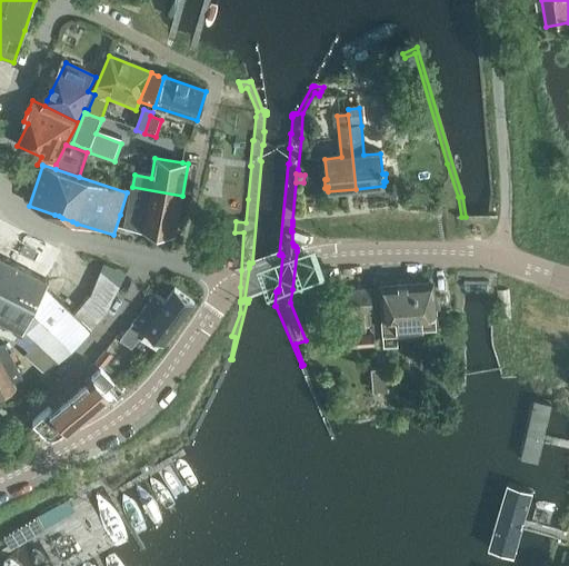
[(182,196),(132,187),(127,216),(122,215),(121,221),(120,221),(118,228),(119,228),(175,237),(182,196)]
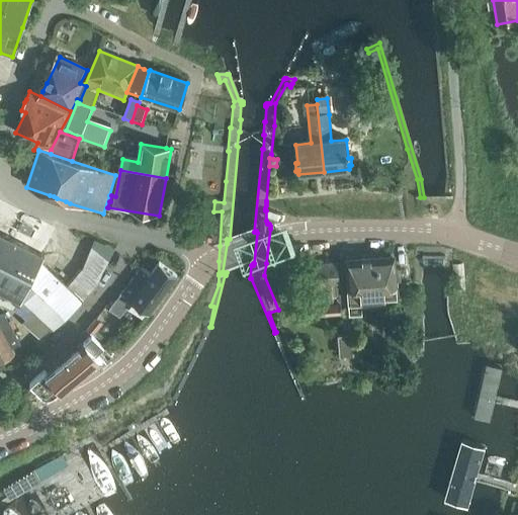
[(41,263),(44,257),(35,253),(0,235),(0,291),(20,303),(21,302),(41,263)]
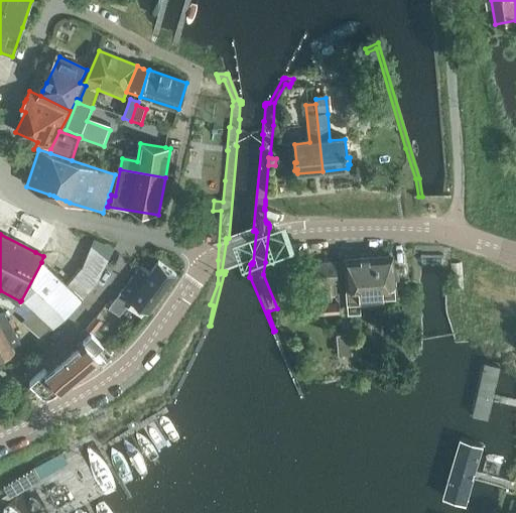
[(82,270),(67,286),(82,301),(97,285),(108,263),(112,250),(94,242),(82,270)]
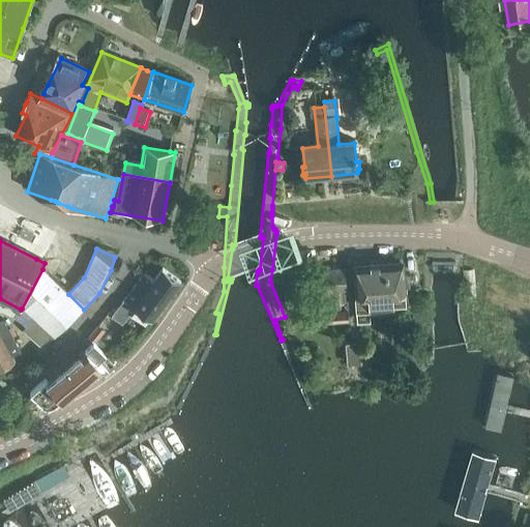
[(435,262),(435,255),(432,255),(429,255),(425,255),(425,259),(427,294),(431,294),(433,322),(432,362),(415,382),(412,384),(416,383),(433,362),(433,353),(434,323),(433,293),(434,277),(435,276),(435,265),(435,262)]
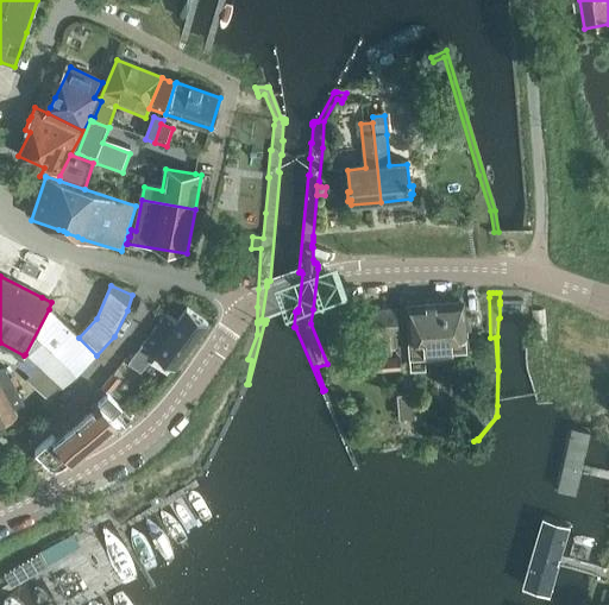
[(527,294),(523,292),(520,292),(520,302),(520,304),(520,312),(520,317),(522,319),(525,338),(526,359),(526,363),(526,372),(534,399),(537,408),(553,408),(553,405),(538,407),(528,373),(526,336),(533,335),(532,298),(532,294),(527,294)]
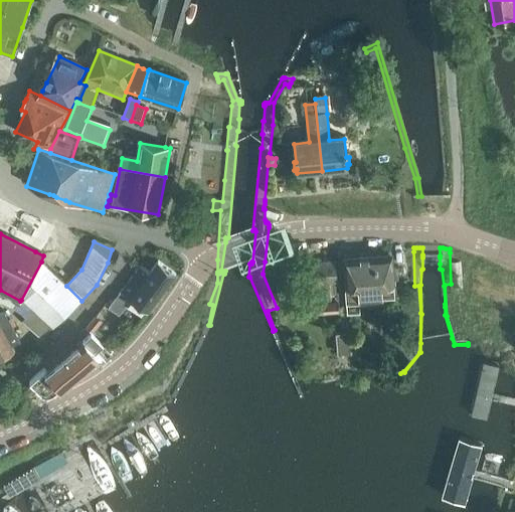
[(346,261),(349,297),(350,315),(361,315),(361,307),(384,305),(384,303),(397,302),(395,279),(398,279),(397,267),(391,268),(390,258),(368,259),(368,257),(359,257),(360,260),(346,261)]
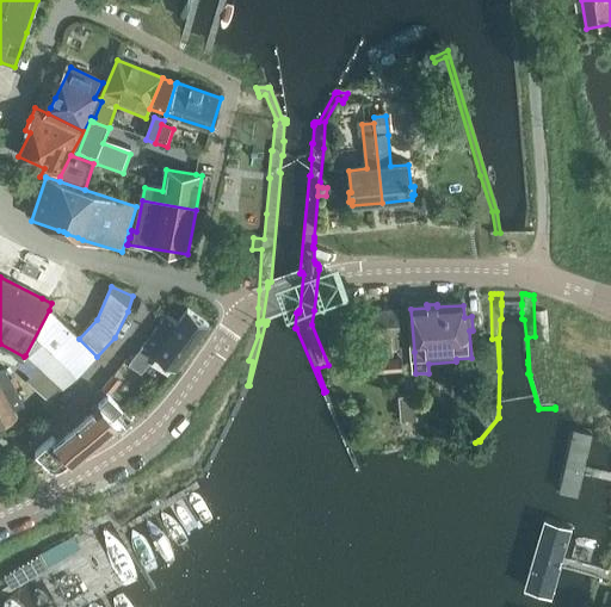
[(79,339),(49,310),(25,355),(38,367),(26,381),(49,403),(62,390),(63,391),(97,357),(79,339)]
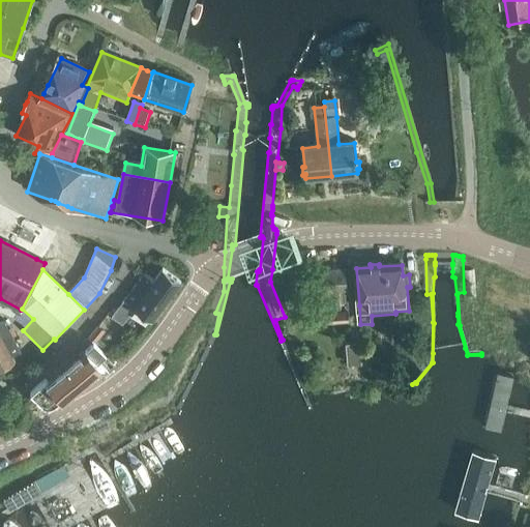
[(316,272),(319,311),(341,310),(341,300),(347,300),(345,269),(316,272)]
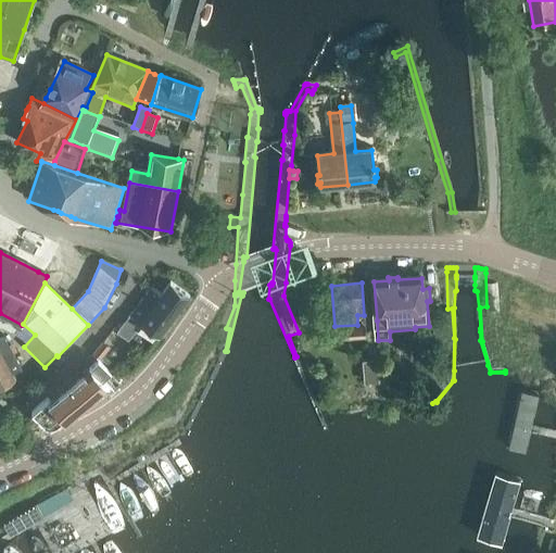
[(134,339),(142,346),(152,335),(159,340),(189,301),(190,300),(171,285),(161,297),(152,289),(146,298),(130,317),(131,318),(123,330),(118,336),(130,344),(134,339)]
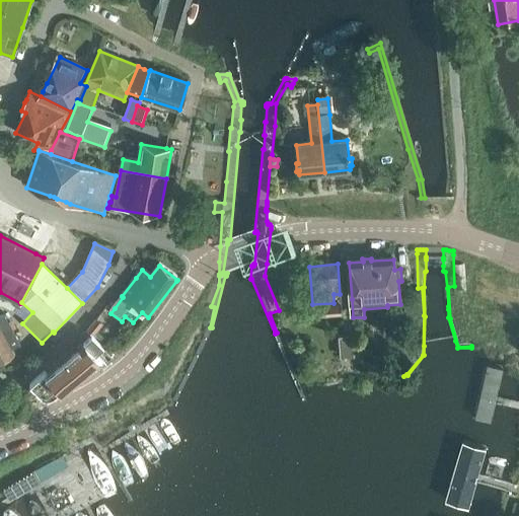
[(466,294),(463,267),(455,268),(457,294),(466,294)]
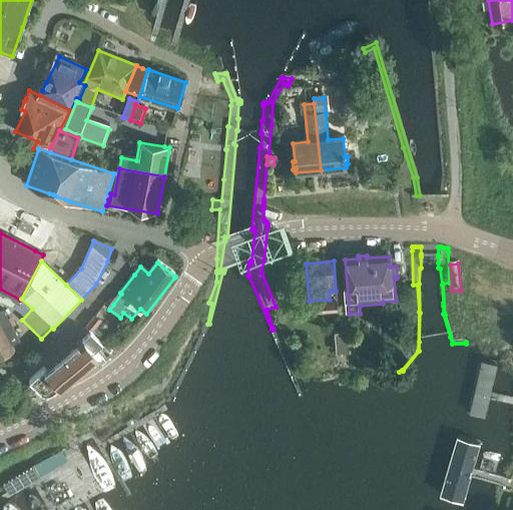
[(509,304),(493,298),(491,306),(507,312),(509,304)]
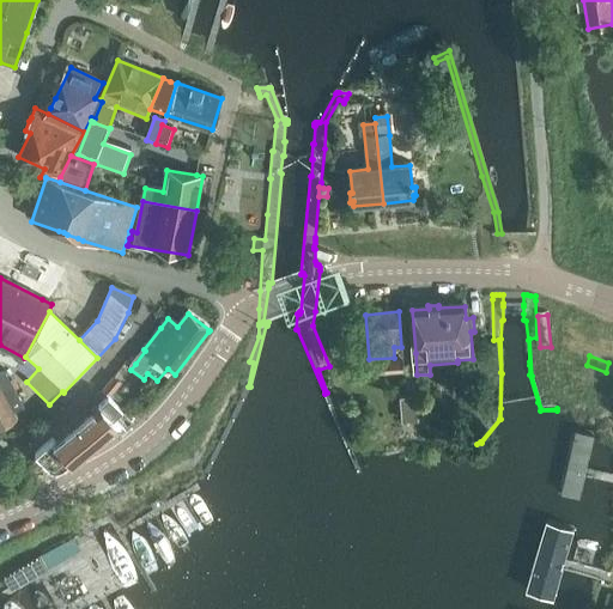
[(370,363),(371,377),(404,375),(402,360),(370,363)]
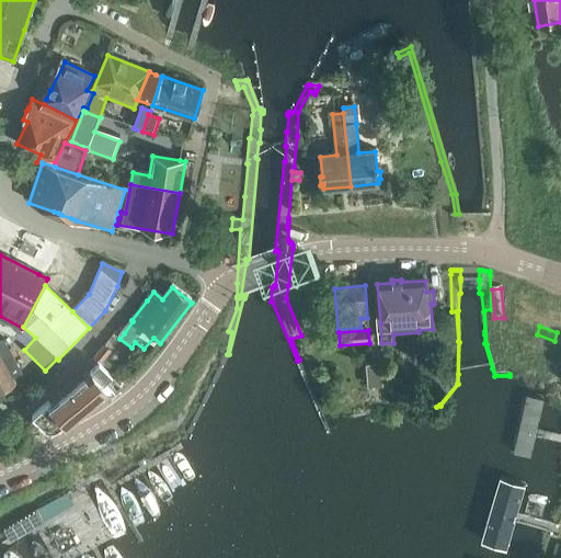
[(0,342),(0,393),(15,385),(13,380),(22,375),(3,340),(0,342)]
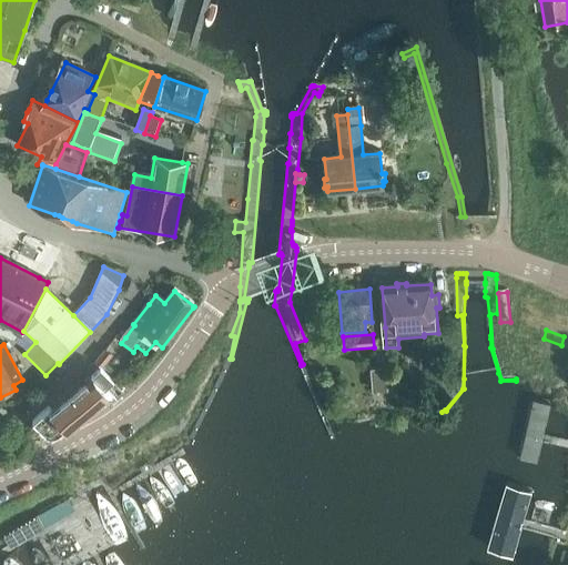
[(113,357),(105,351),(95,364),(102,370),(113,357)]
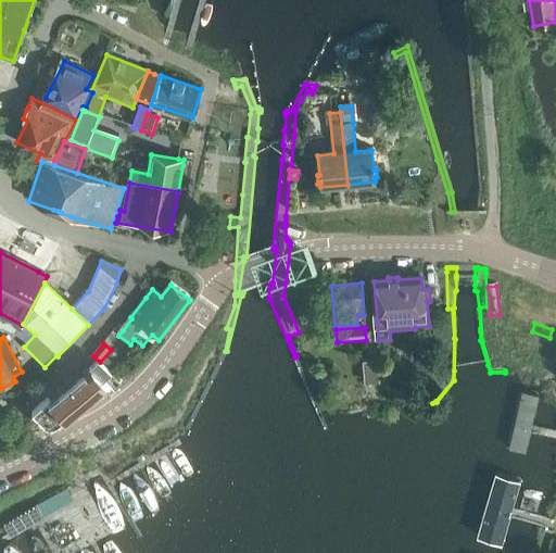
[(42,427),(47,431),(48,432),(50,432),(52,432),(66,423),(88,403),(91,407),(110,391),(102,382),(105,380),(111,375),(110,374),(98,362),(50,403),(48,401),(32,415),(42,427)]
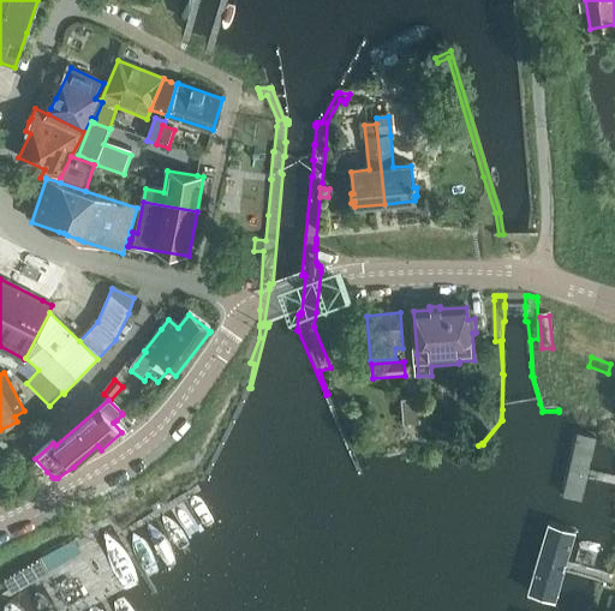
[(400,401),(404,426),(421,424),(418,400),(400,401)]
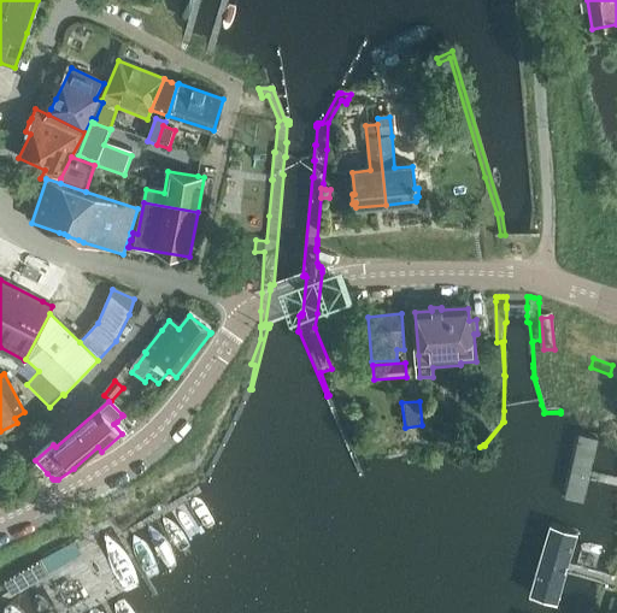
[(598,442),(580,437),(565,500),(583,505),(588,483),(589,476),(598,442)]
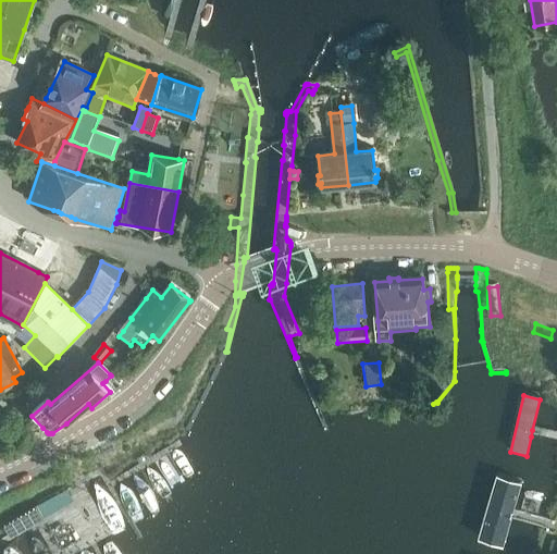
[(521,485),(496,479),(478,542),(503,549),(511,520),(514,513),(521,485)]
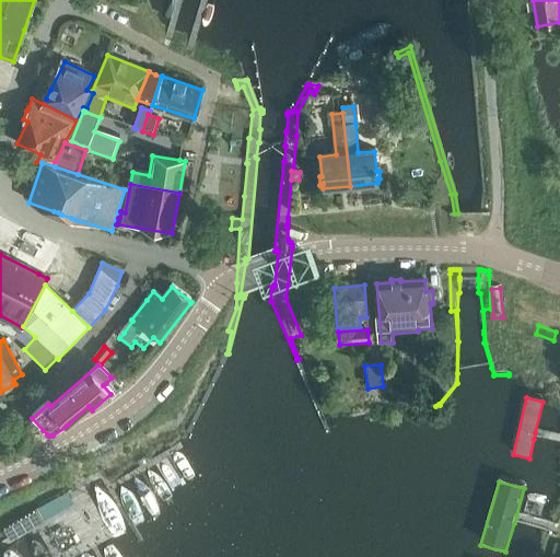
[(66,491),(1,528),(9,541),(73,505),(67,494),(66,491)]
